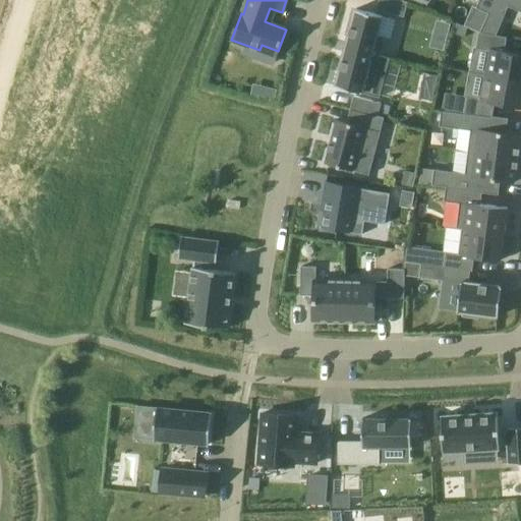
[(408,3),(398,0),(379,0),(377,9),(404,16),(408,3)]
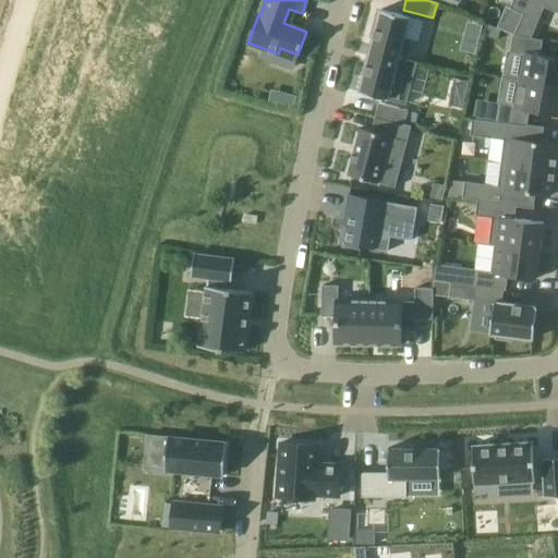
[(513,0),(510,9),(523,14),(524,14),(530,0),(513,0)]
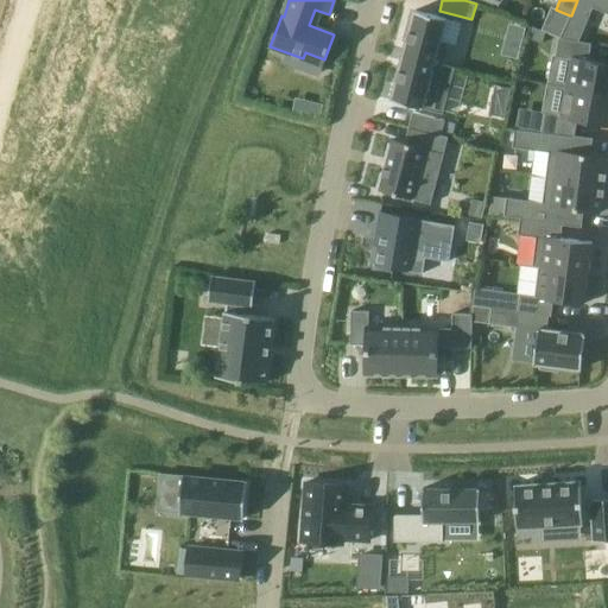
[(561,38),(578,42),(594,7),(607,13),(607,0),(577,0),(571,16),(570,16),(561,38)]
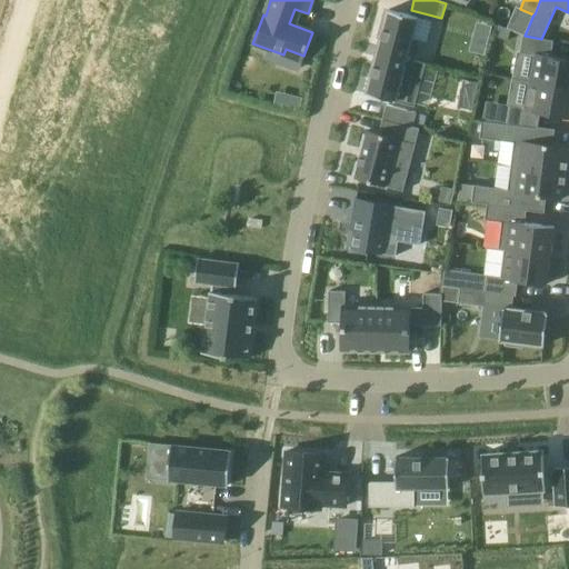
[(415,61),(420,41),(412,39),(418,18),(389,10),(378,52),(415,61)]
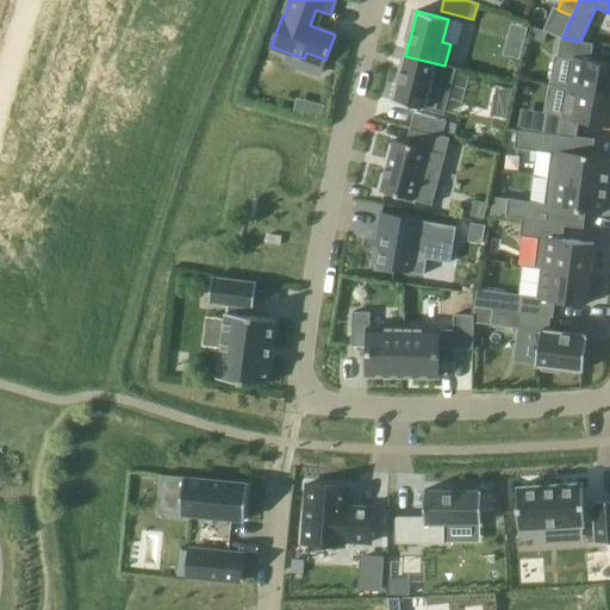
[(543,43),(547,32),(542,30),(536,27),(533,39),(543,43)]
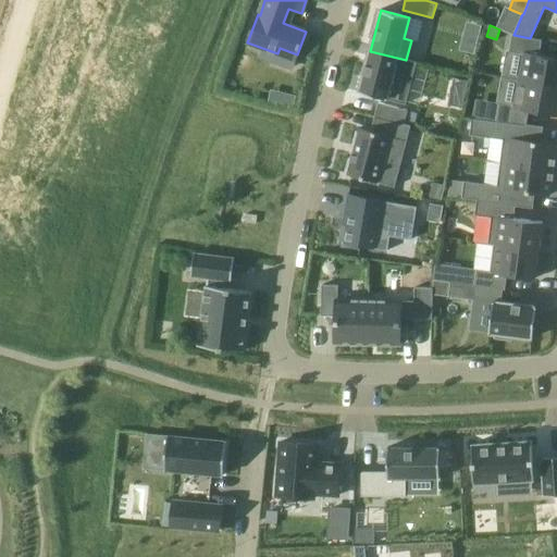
[(514,35),(512,35),(509,51),(524,53),(519,81),(556,87),(556,58),(540,54),(542,40),(530,38),(514,35)]
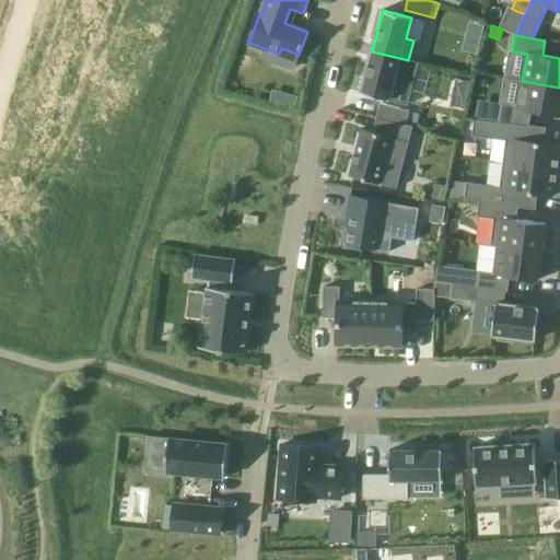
[(419,62),(408,60),(372,51),(361,92),(408,105),(419,62)]
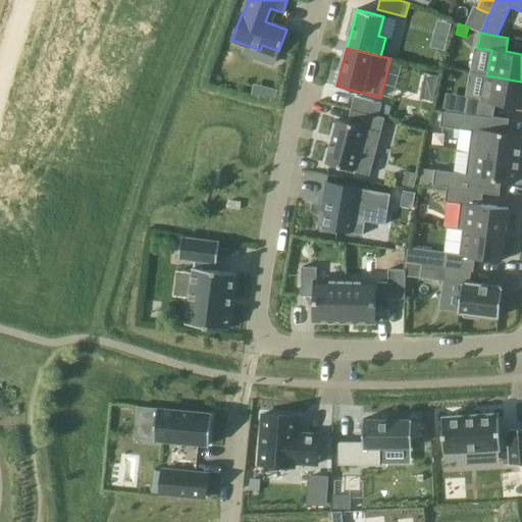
[(521,82),(486,75),(482,100),(468,97),(465,114),(493,117),(496,104),(521,108),(521,82)]
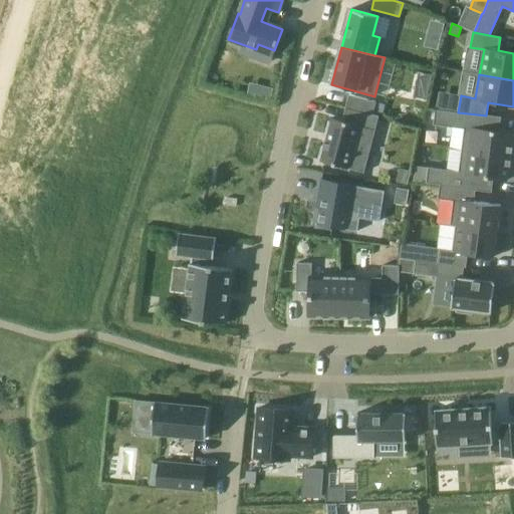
[(261,88),(259,96),(271,99),(273,88),(262,85),(261,88)]
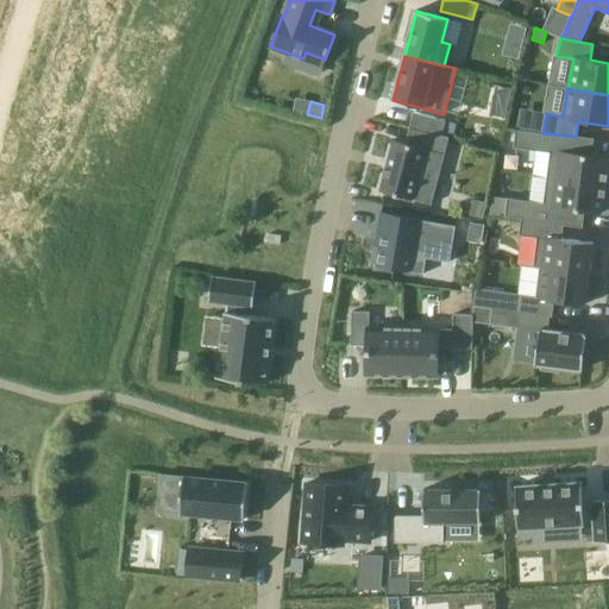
[(446,120),(414,112),(410,129),(441,137),(446,120)]
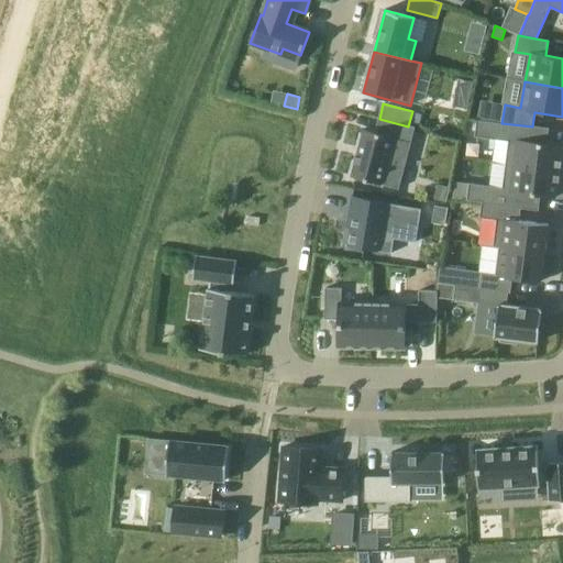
[(408,127),(379,119),(375,132),(364,130),(352,177),(399,189),(415,129),(408,127)]
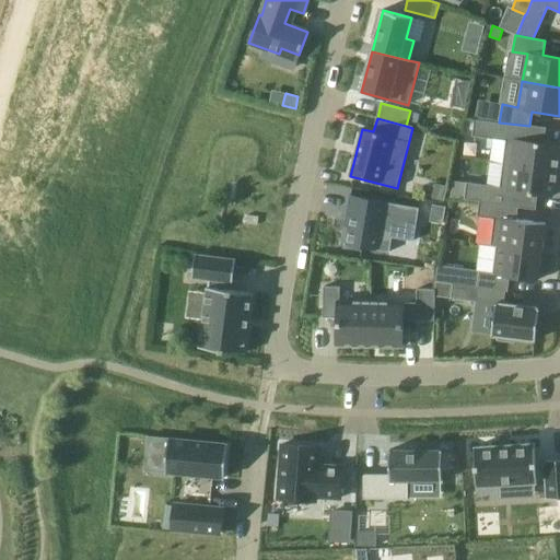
[(529,126),(499,123),(475,119),(473,136),(506,140),(503,164),(557,171),(559,144),(545,142),(546,128),(529,126)]
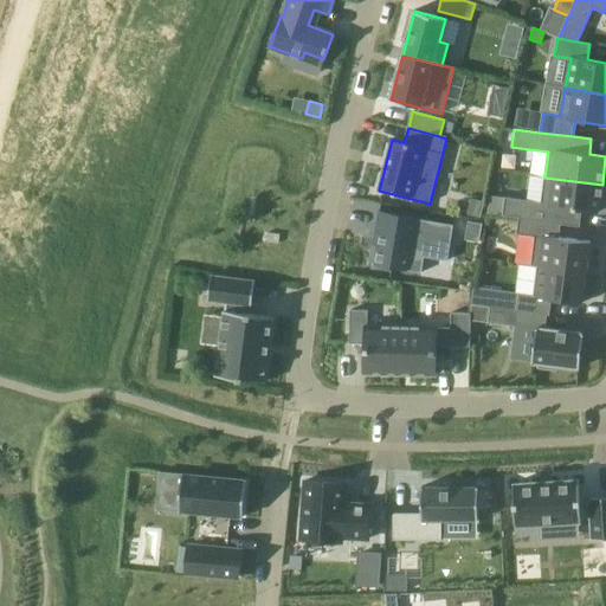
[(503,216),(520,218),(561,223),(561,224),(580,226),(581,211),(599,212),(603,185),(545,178),(541,202),(505,198),(503,216)]
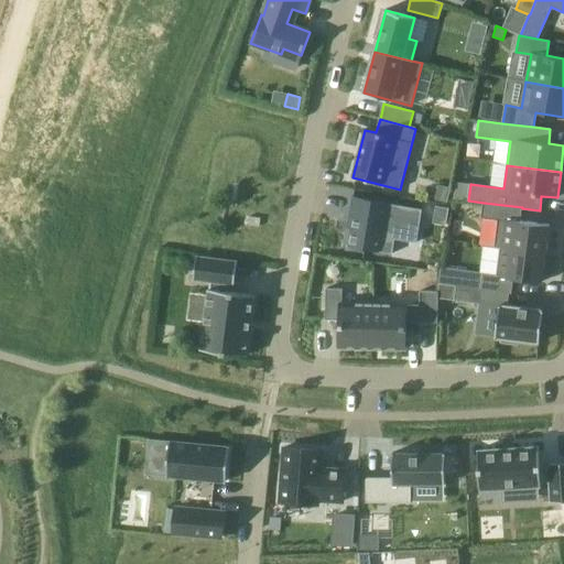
[(457,182),(454,198),(468,201),(470,184),(457,182)]
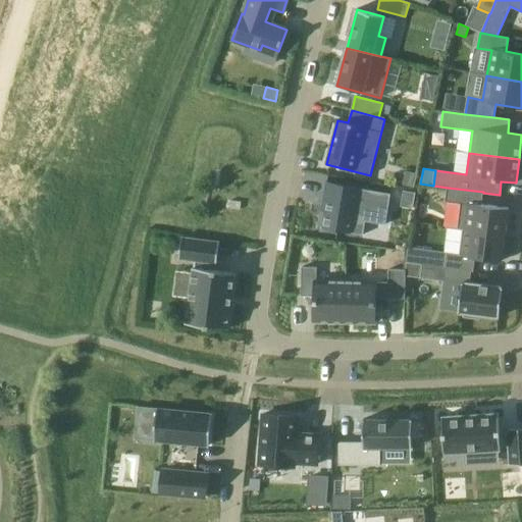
[(414,188),(417,174),(406,171),(403,185),(414,188)]
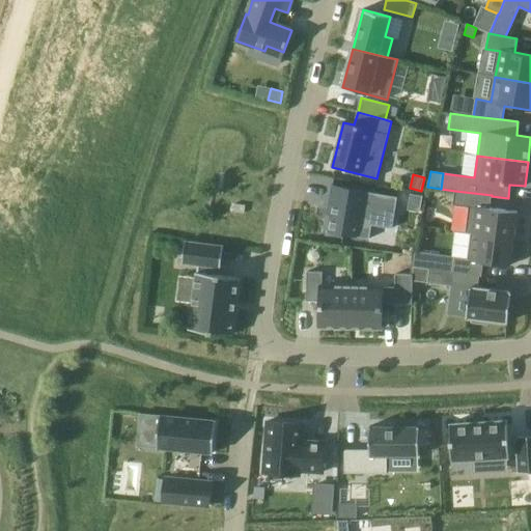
[(467,232),(473,233),(514,239),(518,212),(491,208),(492,196),(492,195),(455,191),(453,205),(470,207),(467,232)]
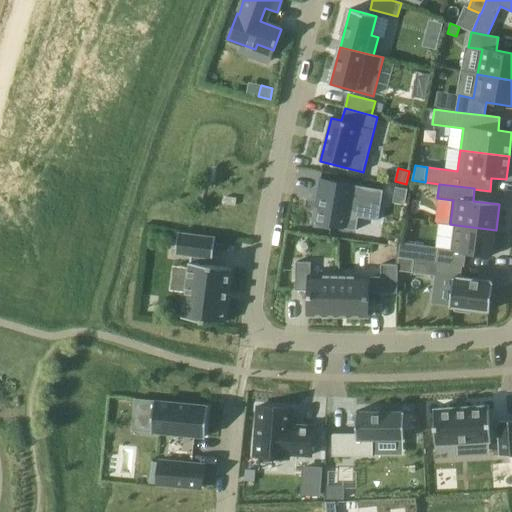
[(396,187),(393,203),(405,205),(407,189),(396,187)]
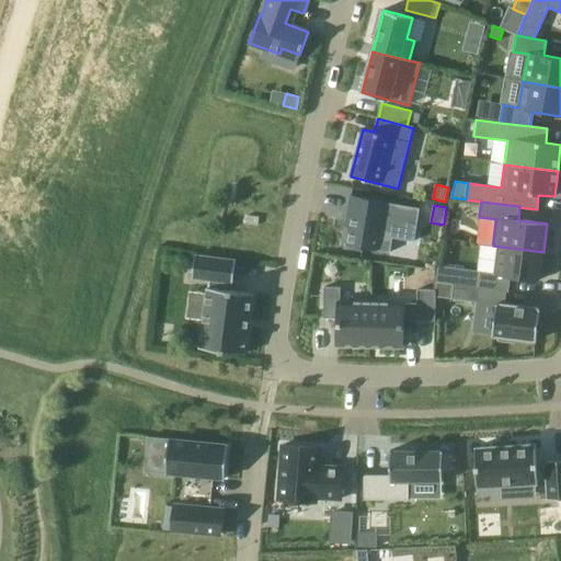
[(391,232),(392,219),(356,215),(354,228),(330,225),(324,260),(370,265),(375,230),(391,232)]
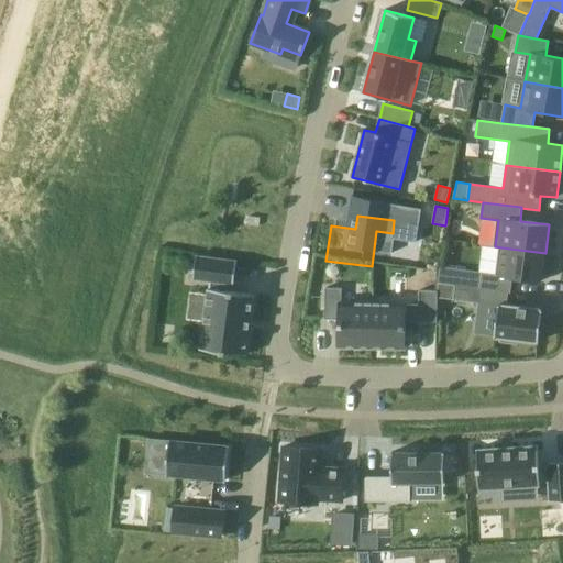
[(483,273),(481,288),(508,291),(508,293),(510,293),(512,278),(541,282),(545,253),(501,247),(498,274),(483,273)]
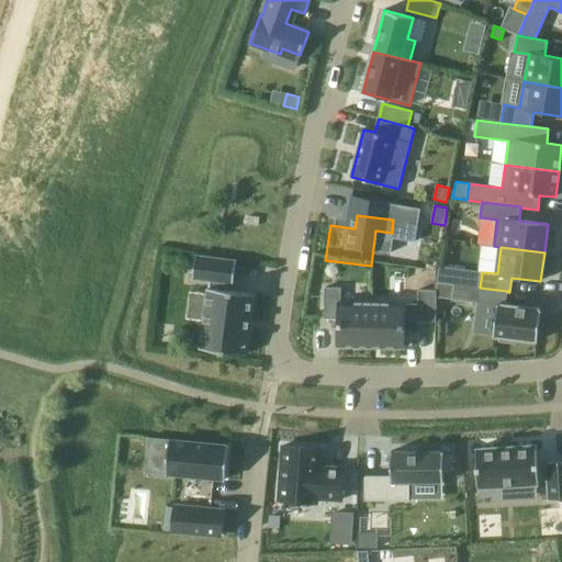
[(195,256),(192,279),(211,281),(210,289),(208,289),(200,349),(245,355),(254,294),(226,291),(227,283),(234,283),(236,261),(195,256)]
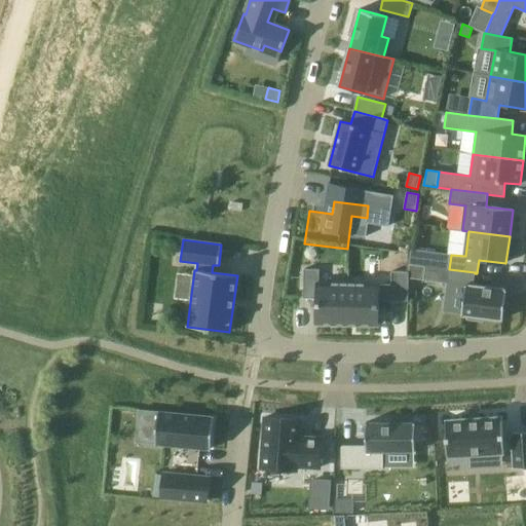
[(317,298),(316,324),(347,325),(348,284),(318,284),(320,270),(304,269),(303,298),(317,298)]
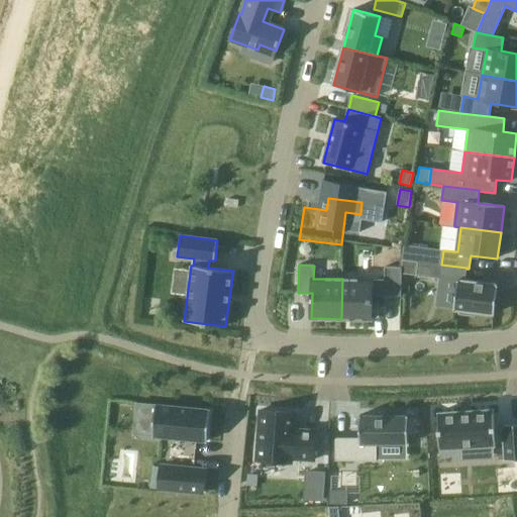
[(466,280),(467,269),(467,268),(441,265),(439,279),(457,281),(453,309),(459,310),(458,314),(476,317),(476,312),(495,314),(498,285),(466,280)]
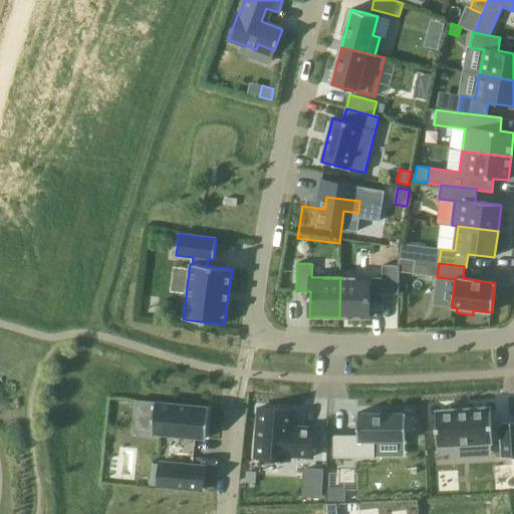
[(340,277),(339,317),(369,317),(370,293),(399,294),(400,266),(382,265),(382,278),(340,277)]
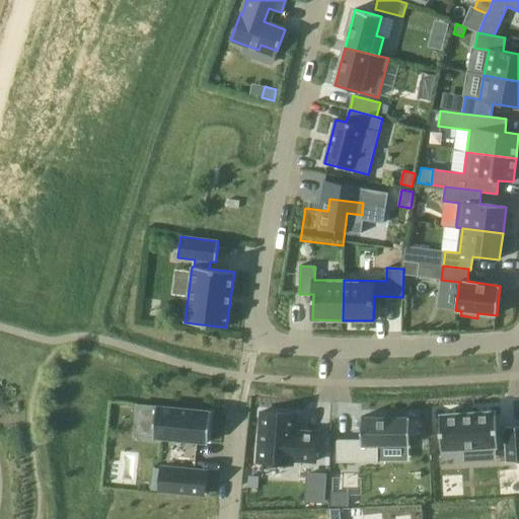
[(211,412),(156,406),(153,439),(208,444),(211,412)]
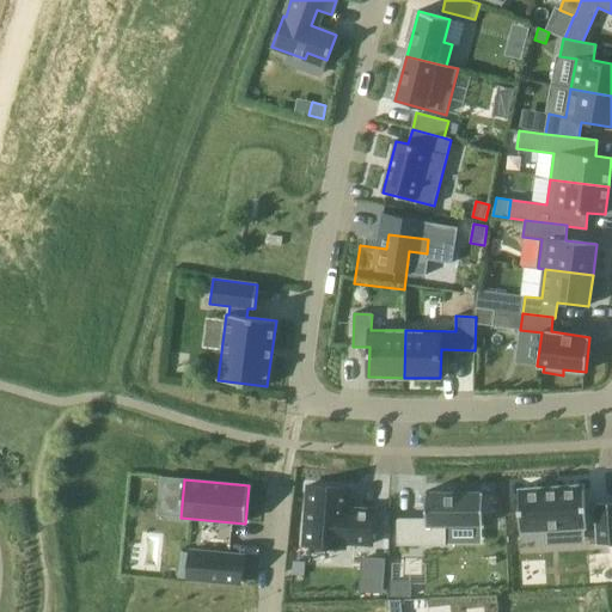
[(585,484),(519,489),(521,530),(543,528),(585,526),(587,526),(587,522),(597,521),(598,545),(611,544),(611,502),(595,503),(595,507),(586,508),(585,484)]
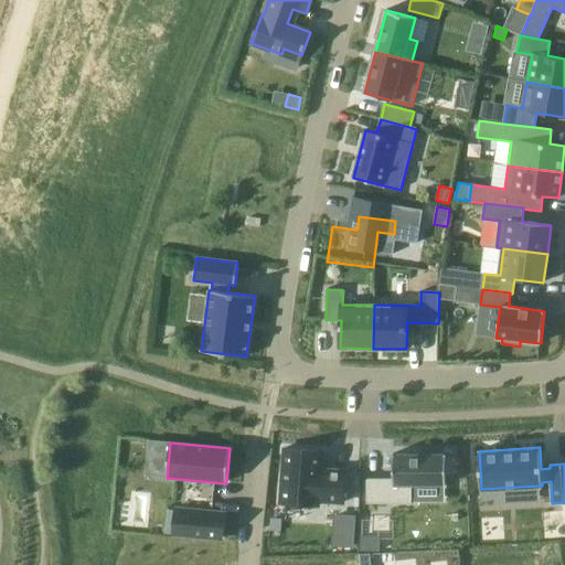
[(285,448),(280,503),(319,505),(319,501),(343,503),(345,471),(321,469),(322,451),(285,448)]
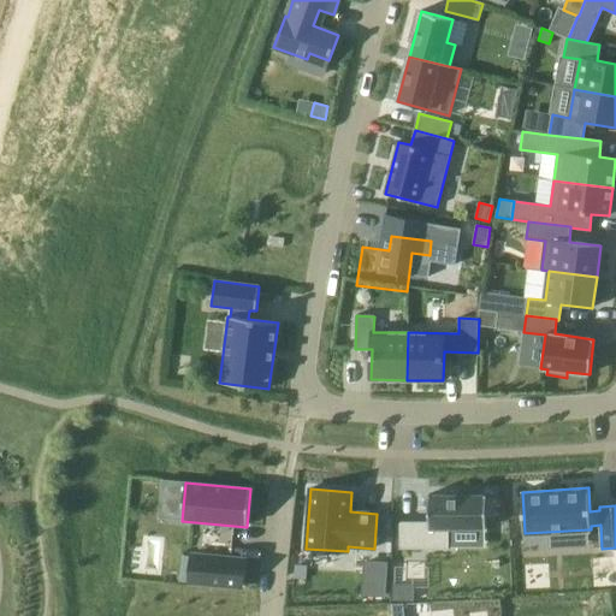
[(400,522),(400,549),(449,549),(449,528),(486,528),(486,516),(491,516),(491,499),(486,499),(486,495),(428,495),(428,522),(400,522)]
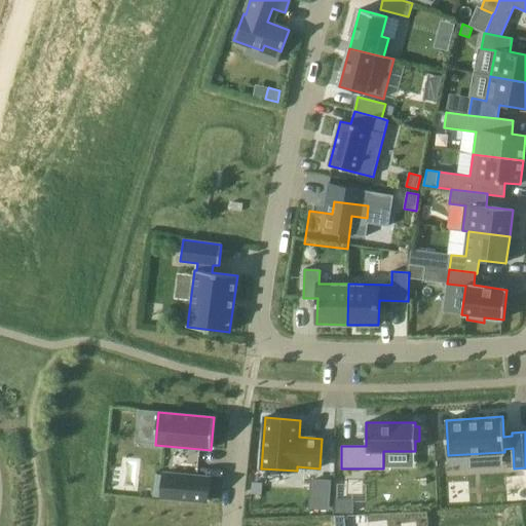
[(209,478),(164,474),(162,497),(207,501),(209,478)]
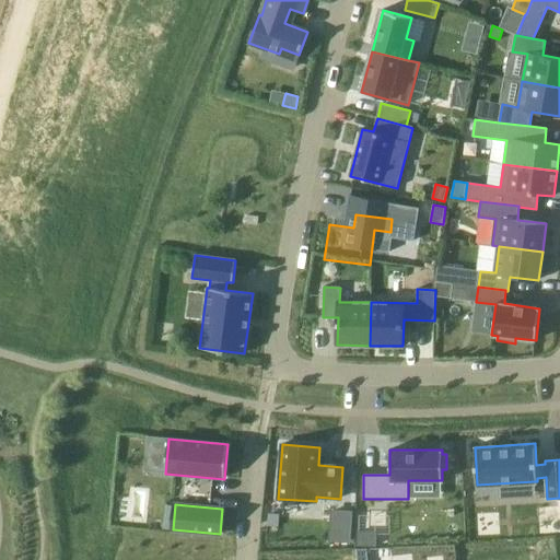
[(352,511),(330,510),(328,541),(350,543),(352,511)]
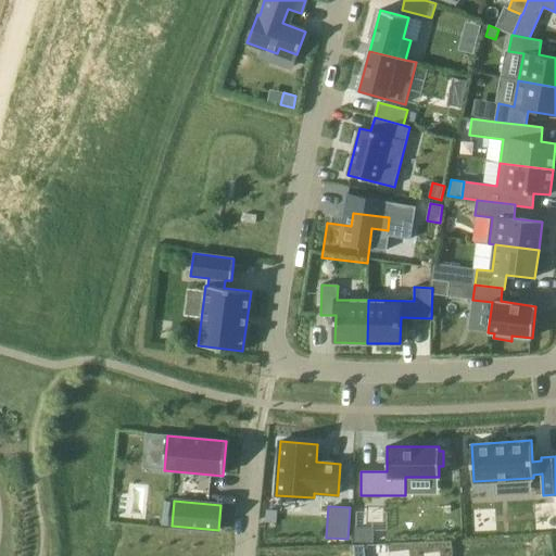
[(265,509),(265,522),(276,523),(277,510),(265,509)]
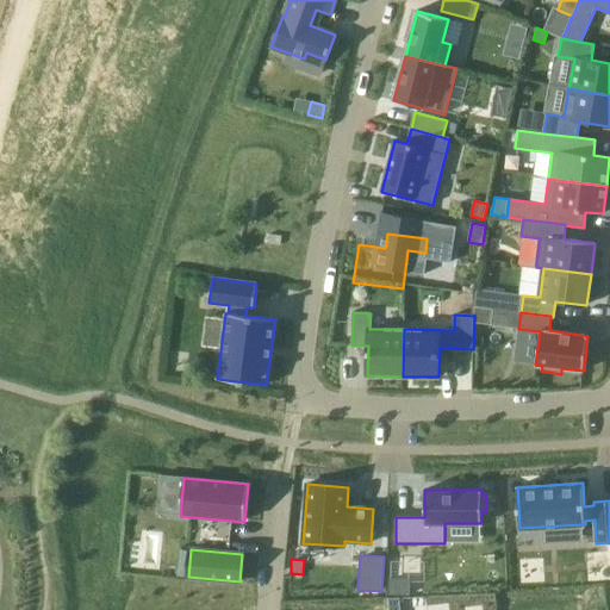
[(410,580),(390,579),(388,593),(410,595),(410,580)]
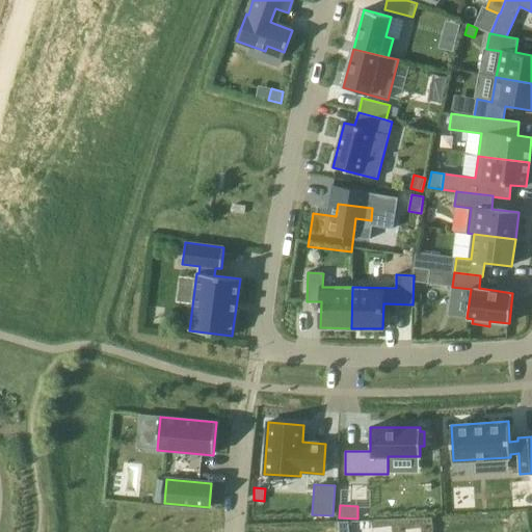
[(339,531),(349,531),(349,521),(339,522),(339,531)]
